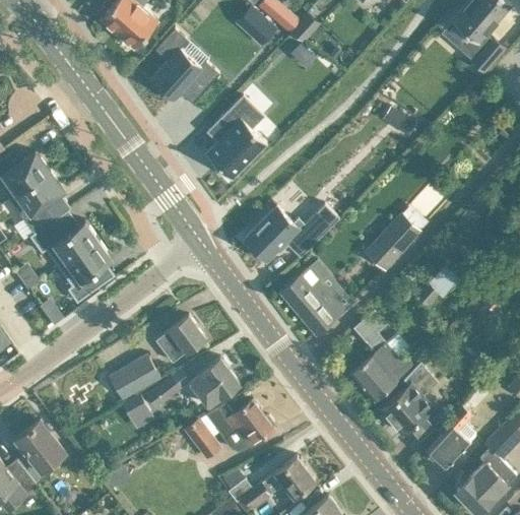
[(119,0),(102,19),(135,49),(157,23),(141,8),(148,0),(147,0),(119,0)]
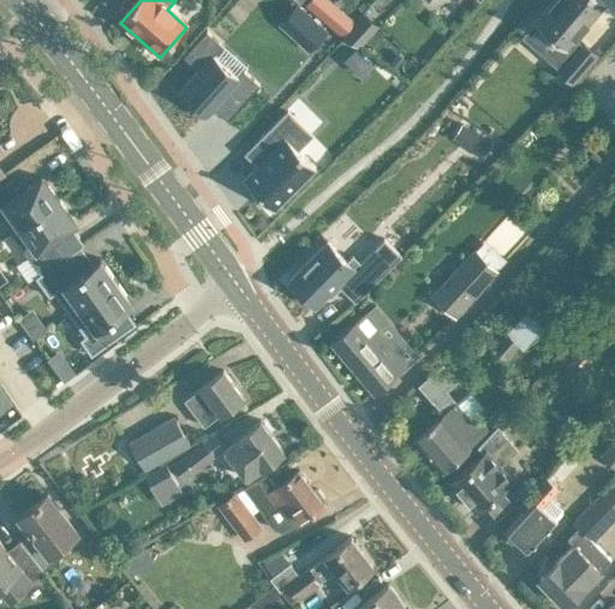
[(599,0),(556,0),(535,27),(554,42),(545,52),(561,65),(555,72),(574,89),(598,60),(580,46),(579,47),(574,42),(607,5),(599,0)]
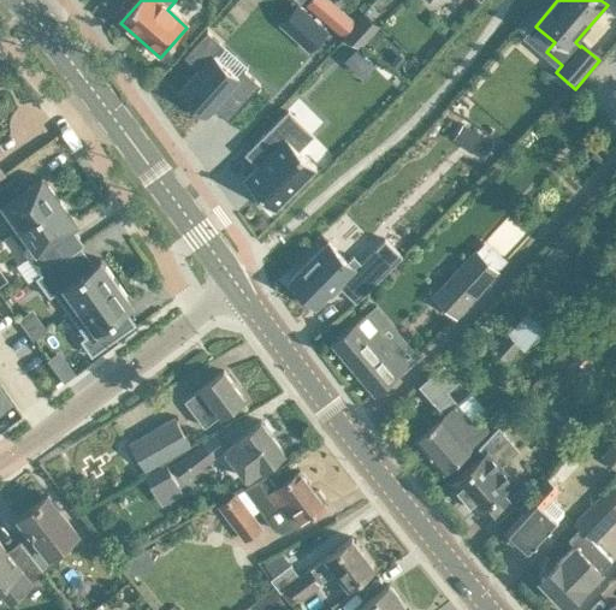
[(297,10),(284,25),(312,52),(326,36),(297,10)]
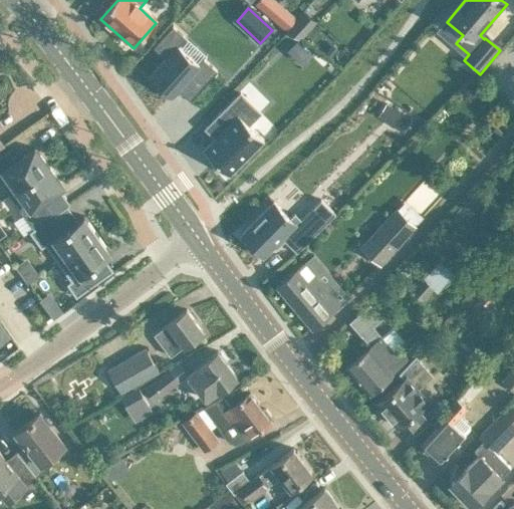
[(281,10),(271,22),(286,35),(286,33),(296,23),(281,10)]
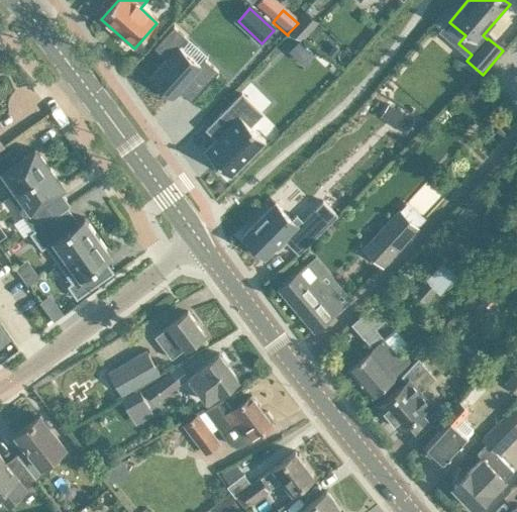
[(298,23),(288,33),(299,41),(314,23),(305,15),(298,23)]
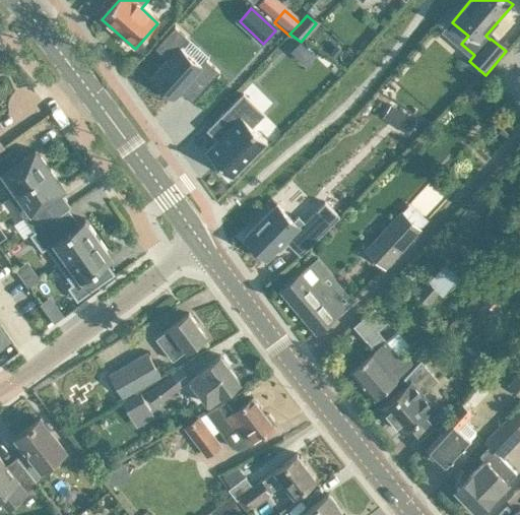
[(168,63),(150,82),(174,103),(181,95),(194,80),(206,90),(219,75),(206,64),(201,69),(181,50),(188,42),(175,30),(155,52),(168,63)]
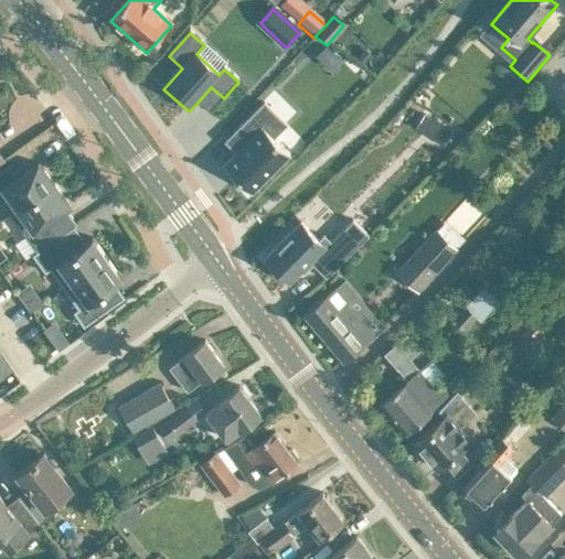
[(339,63),(324,50),(315,60),(329,73),(339,63)]
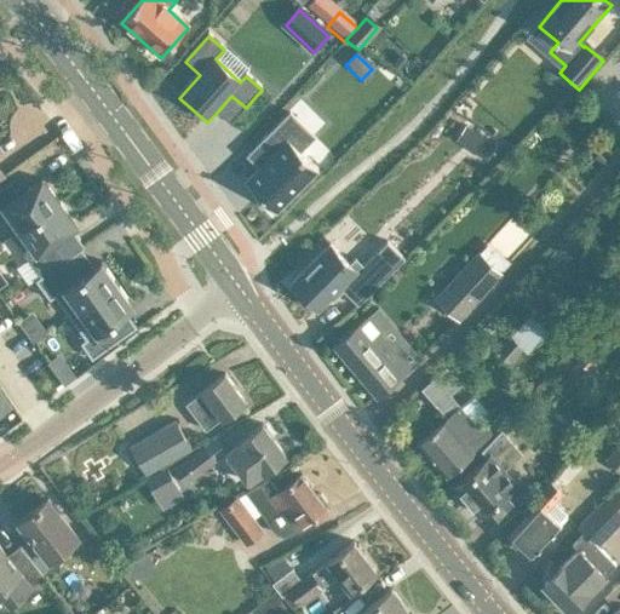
[(260,171),(246,185),(275,216),(317,173),(299,154),(314,141),(291,118),(256,153),(267,164),(260,171)]
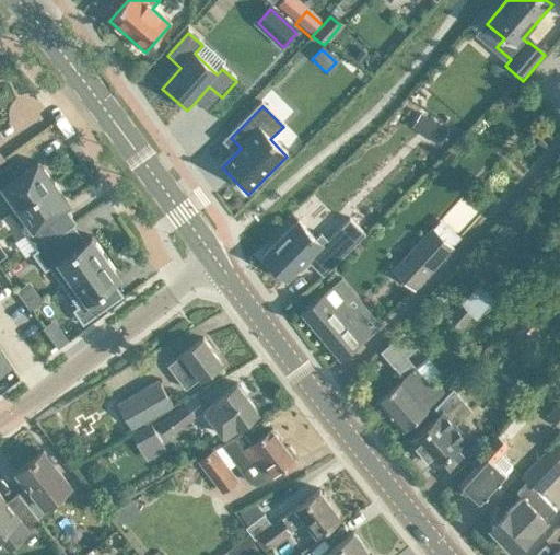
[(434,126),(424,139),(439,148),(447,135),(434,126)]
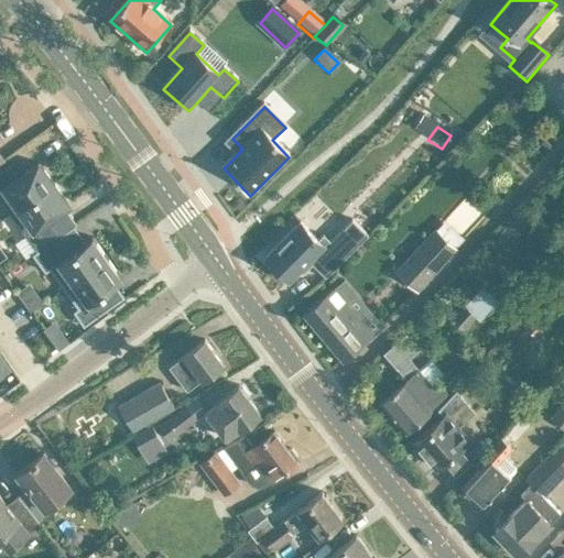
[(0,175),(0,201),(11,217),(52,187),(38,167),(18,183),(9,170),(0,175)]
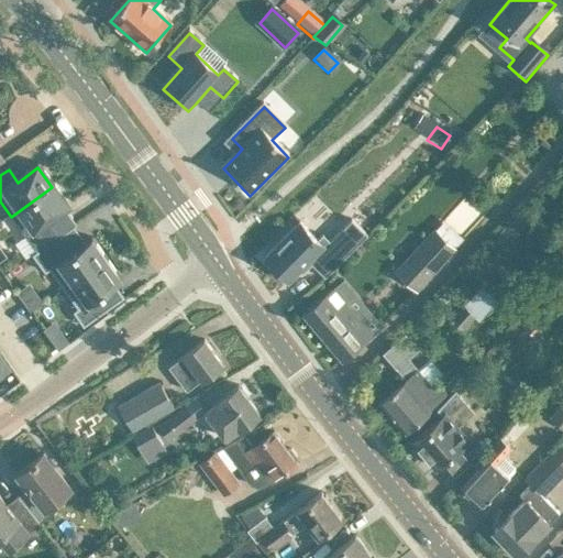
[(37,253),(54,243),(59,239),(47,221),(66,207),(52,187),(11,217),(37,253)]
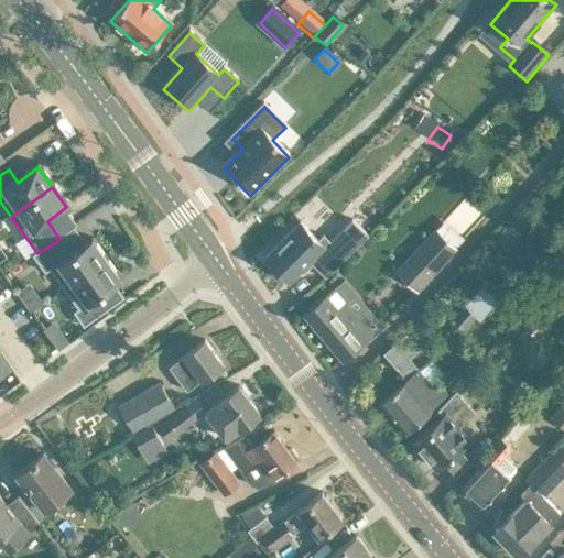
[(435,232),(396,274),(418,295),(458,252),(457,251),(490,216),(470,197),(437,233),(435,232)]
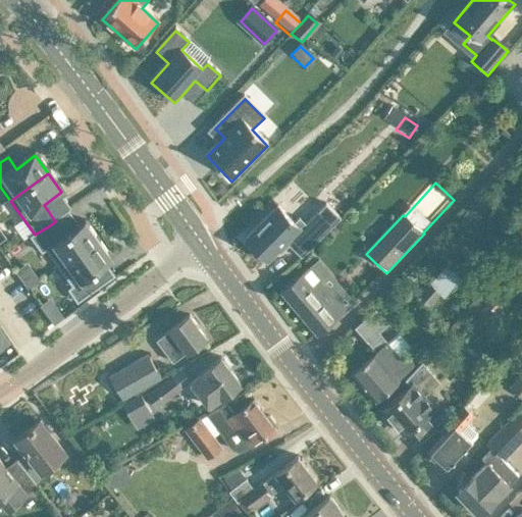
[(277,208),(244,242),(267,264),(277,254),(279,256),(289,248),(301,260),(340,220),(325,206),(305,226),(299,220),(294,225),(277,208)]
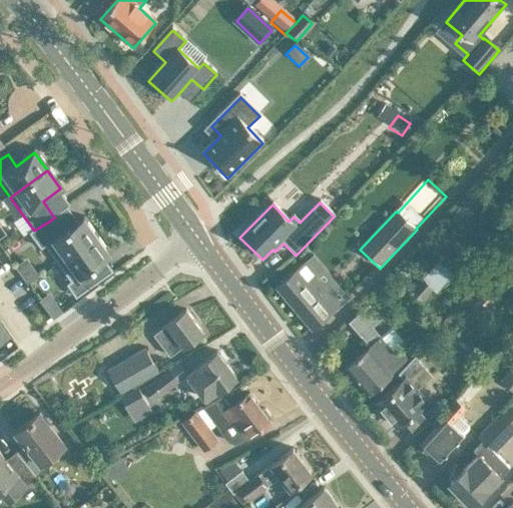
[(49,221),(34,230),(30,234),(41,250),(45,247),(58,266),(96,238),(83,220),(60,237),(49,221)]
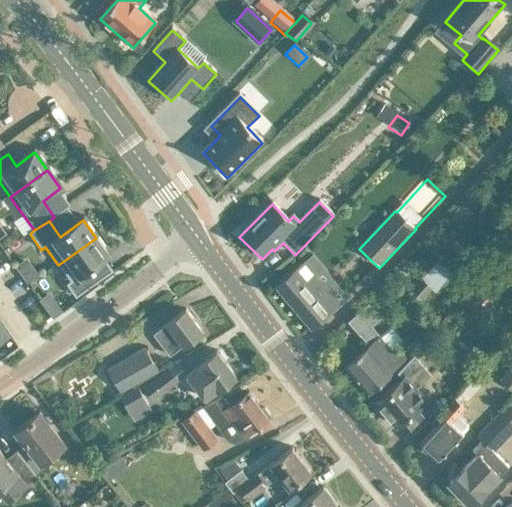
[(96,238),(58,265),(72,283),(68,286),(77,299),(95,285),(86,272),(109,255),(96,238)]
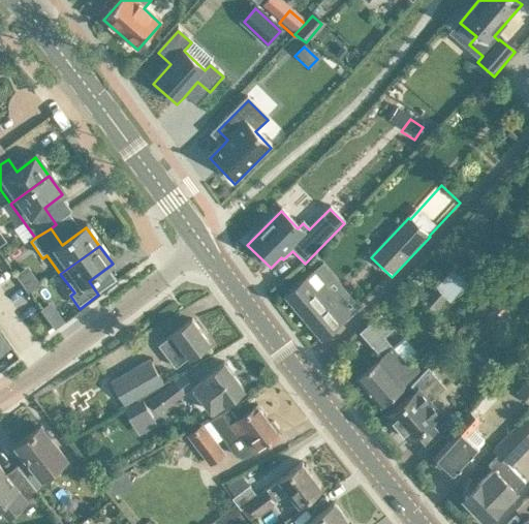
[(522,269),(489,305),(506,319),(528,295),(528,269),(527,268),(523,270),(522,269)]
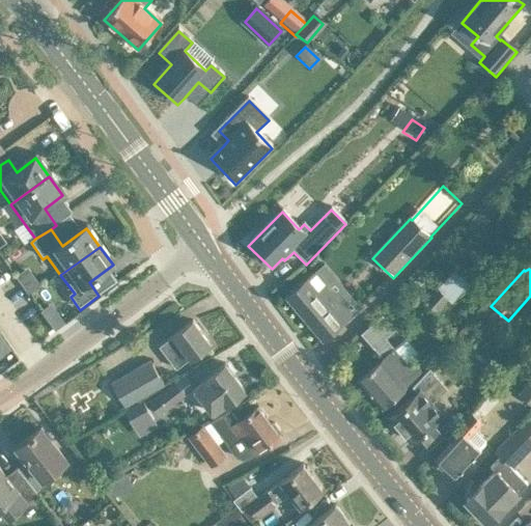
[(302,286),(286,300),(323,342),(338,329),(347,321),(351,319),(315,275),(302,286)]
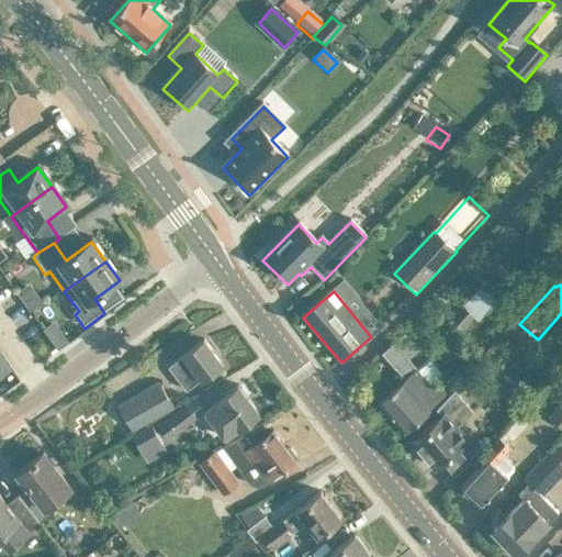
[(462,308),(450,322),(462,334),(475,320),(462,308)]
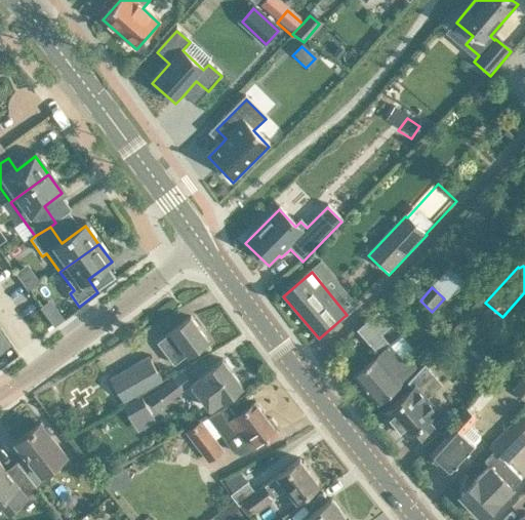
[(57,313),(47,321),(54,330),(64,323),(65,322),(57,313)]
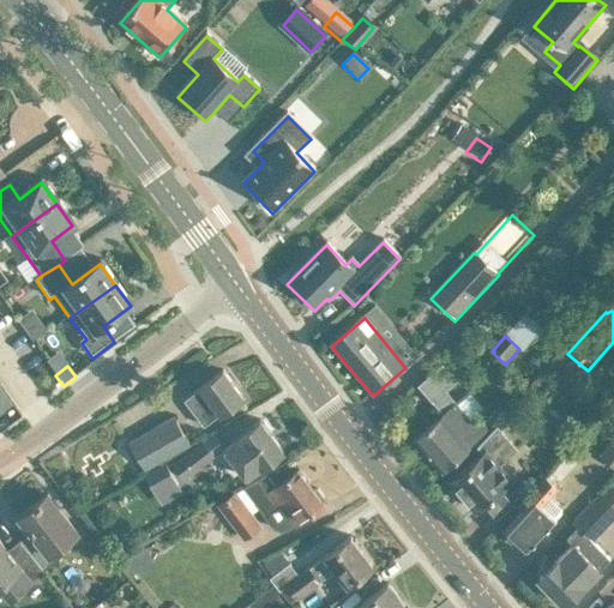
[(443,417),(414,441),(443,474),(461,458),(469,451),(468,449),(488,432),(477,419),(473,423),(446,393),(458,384),(444,368),(437,374),(419,390),(433,405),(443,417)]
